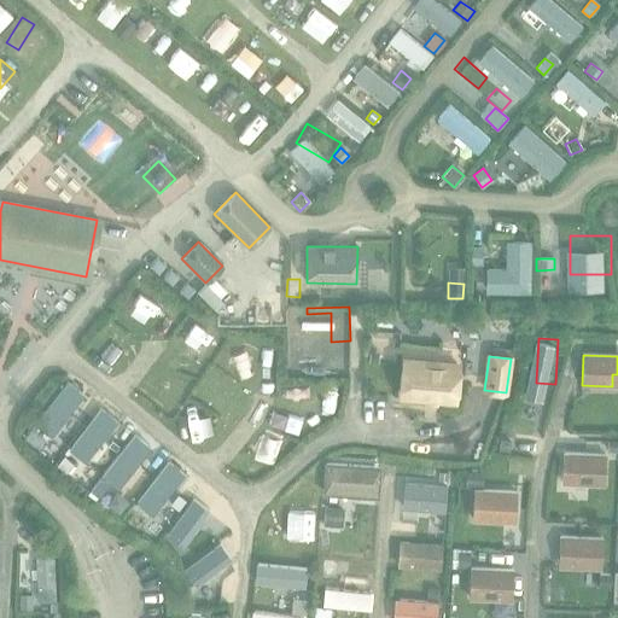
[(406,360),(402,396),(453,401),(456,363),(406,360)]
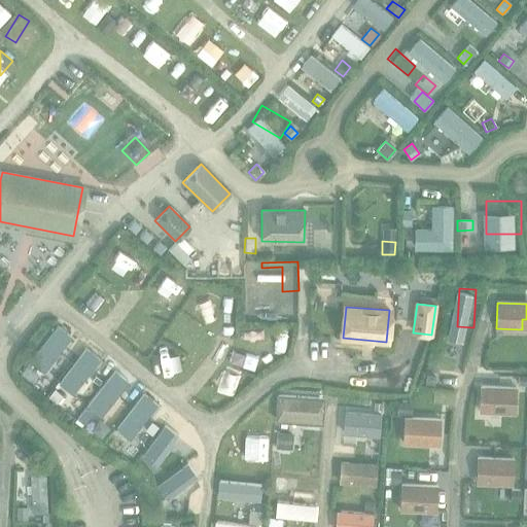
[(26,366),(20,374),(32,383),(38,376),(26,366)]
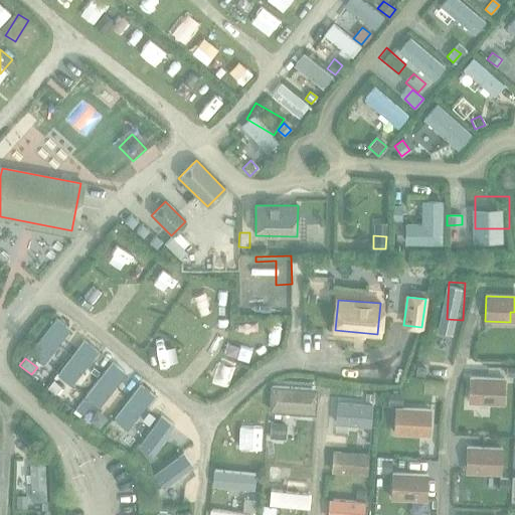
[(415,367),(414,374),(423,375),(424,367),(415,367)]
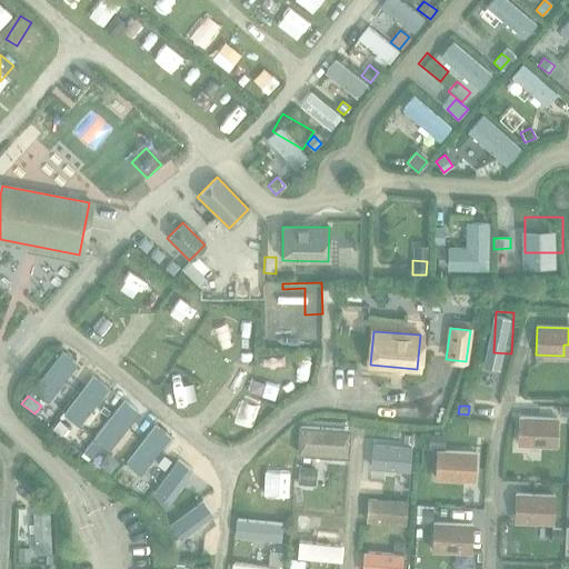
[(568,417),(568,407),(558,407),(558,417),(568,417)]
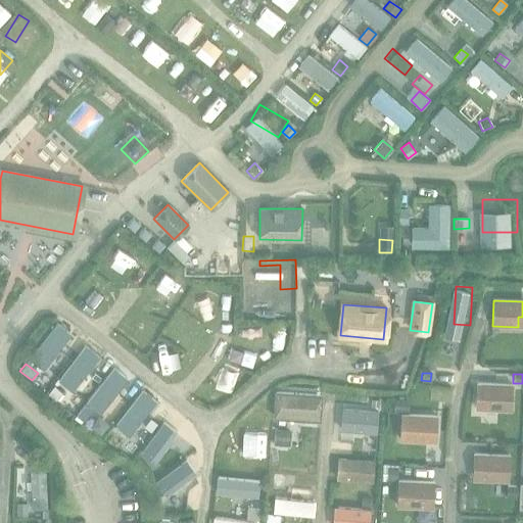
[(512,385),(477,384),(476,399),(485,399),(485,410),(511,411),(512,385)]
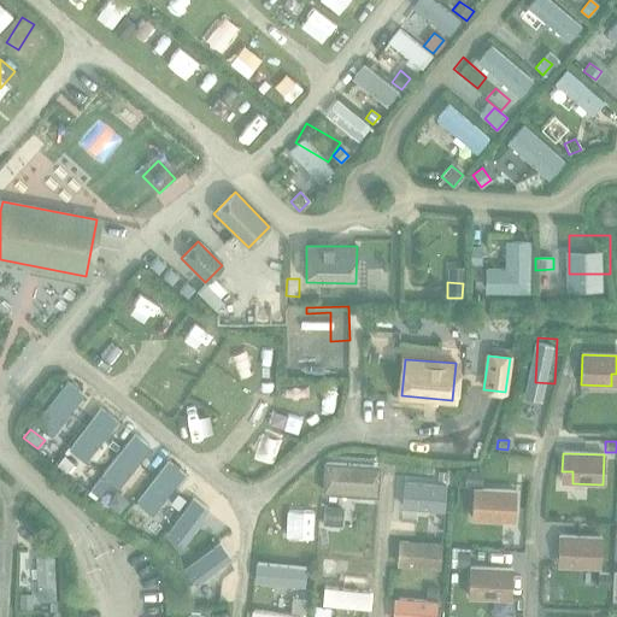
[(64,458),(57,466),(65,474),(72,465),(64,458)]
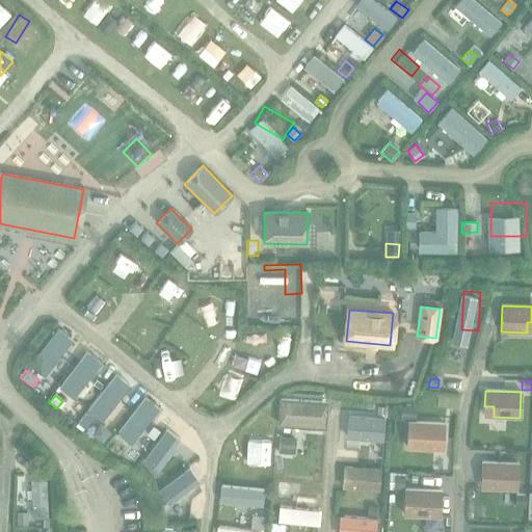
[(327,401),(280,397),(277,425),(325,428),(327,401)]
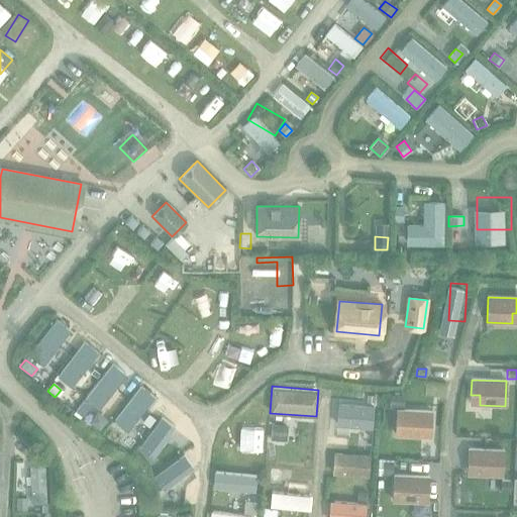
[(70,393),(64,401),(72,407),(78,399),(70,393)]
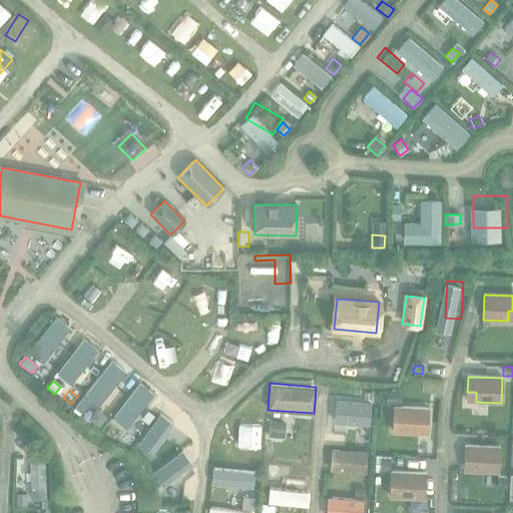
[(386,394),(386,405),(398,405),(398,394),(386,394)]
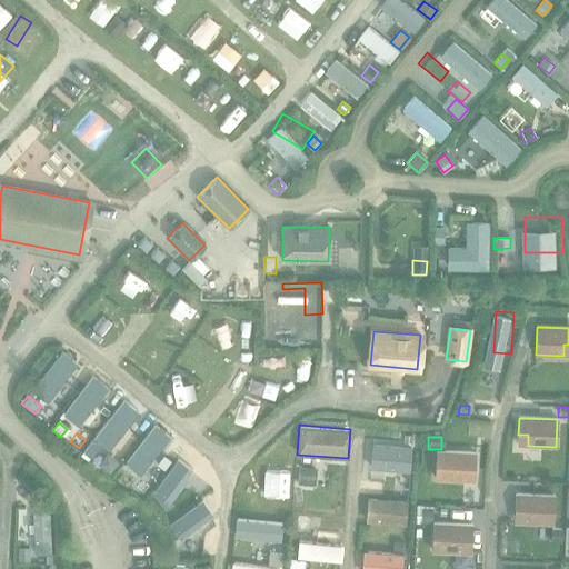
[(92,440),(83,451),(90,457),(99,446),(92,440)]
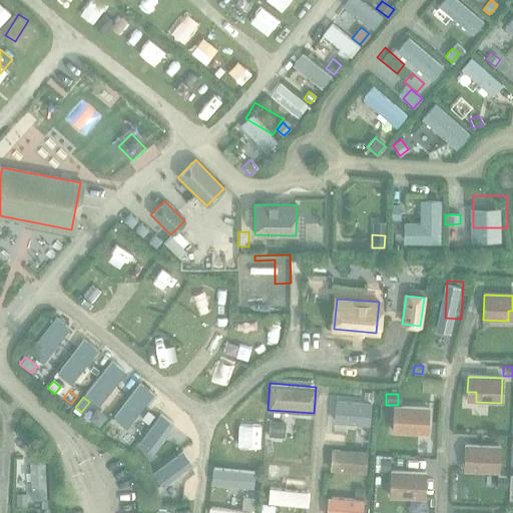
[(370,405),(336,402),(335,412),(345,413),(344,422),(369,424),(370,405)]
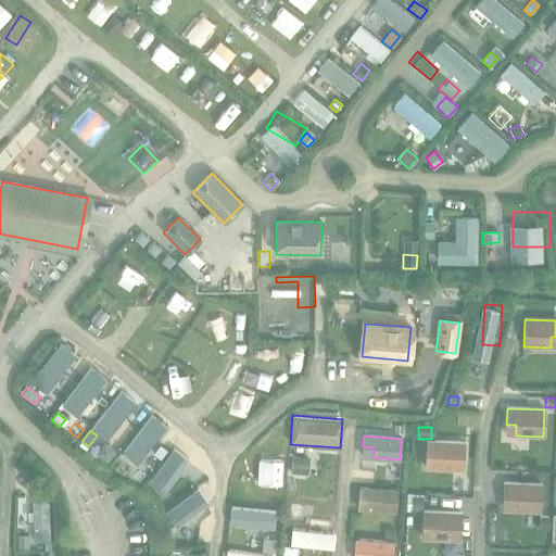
[(426,469),(463,471),(464,441),(427,439),(426,469)]
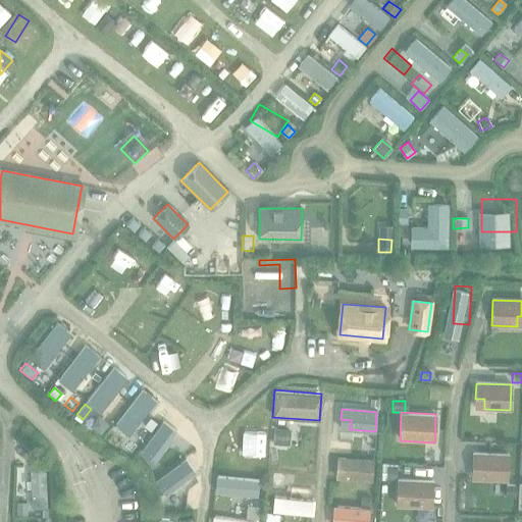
[(151,419),(144,427),(151,432),(157,424),(151,419)]
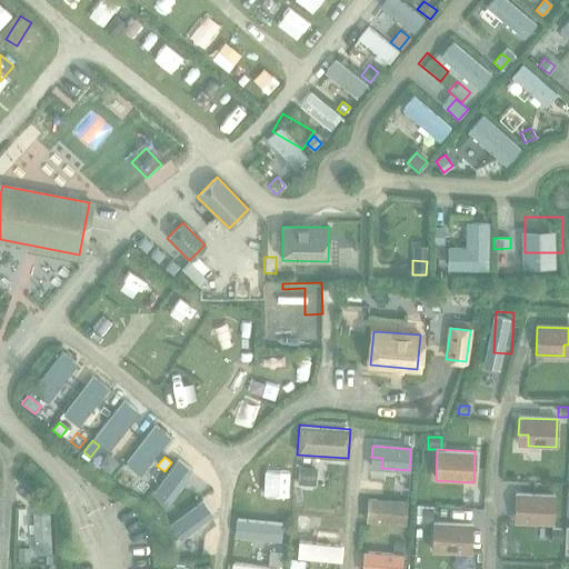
[(250,459),(249,476),(296,478),(297,462),(250,459)]
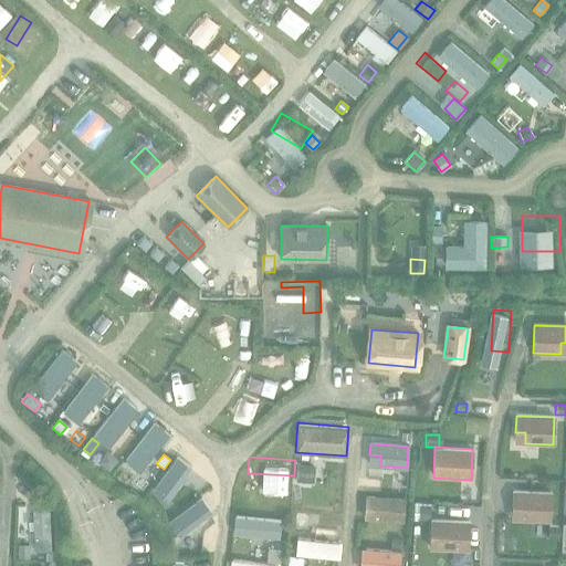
[(297,464),(296,479),(312,480),(313,465),(297,464)]
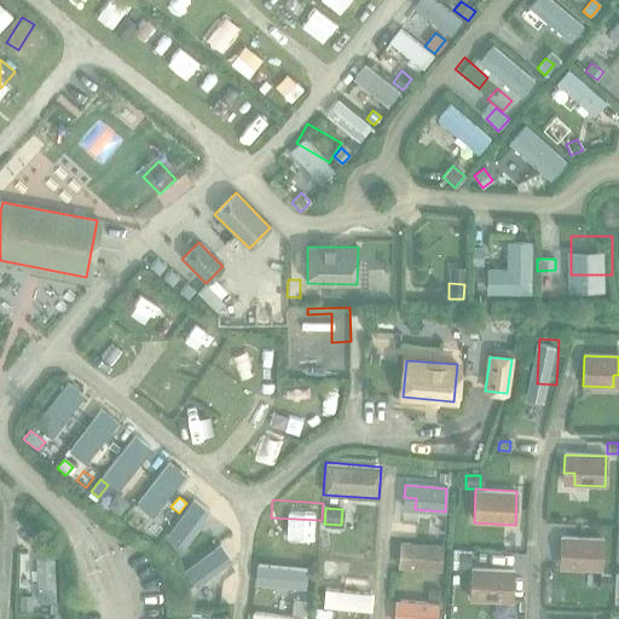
[(434,521),(423,532),(432,541),(443,531),(434,521)]
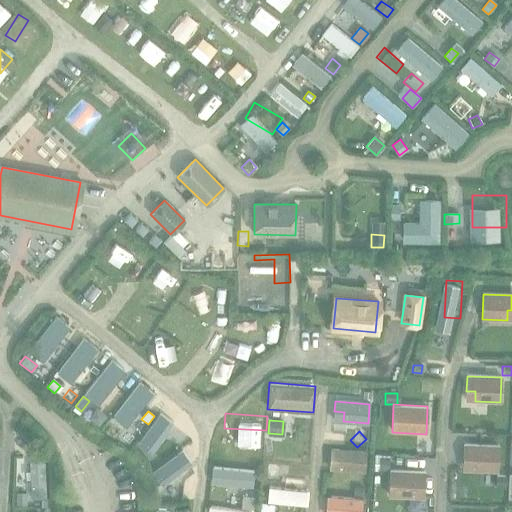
[(184,445),(163,457),(174,475),(194,464),(184,445)]
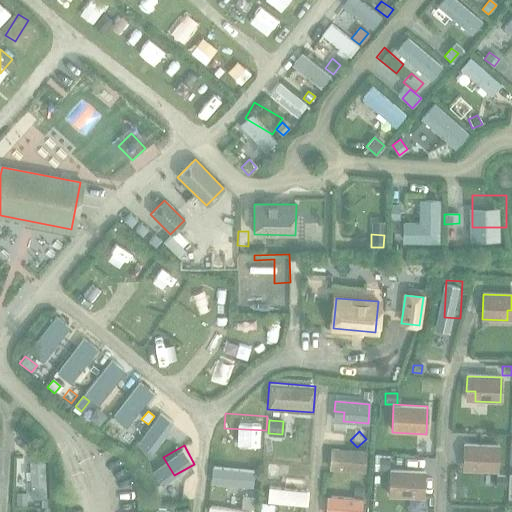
[(498,446),(464,445),(463,460),(473,460),(472,470),(497,471),(498,446)]
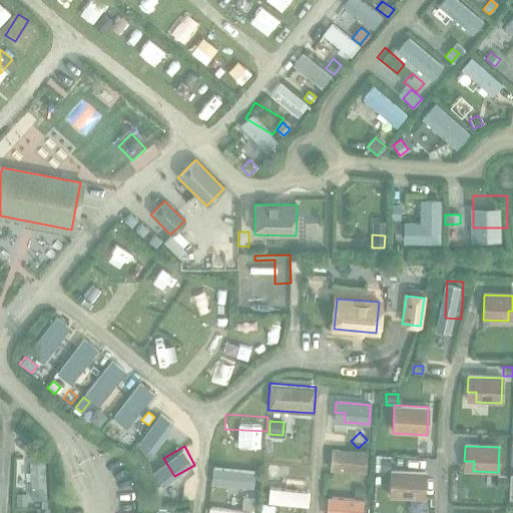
[(366,453),(332,450),(331,463),(341,463),(340,470),(365,472),(366,453)]
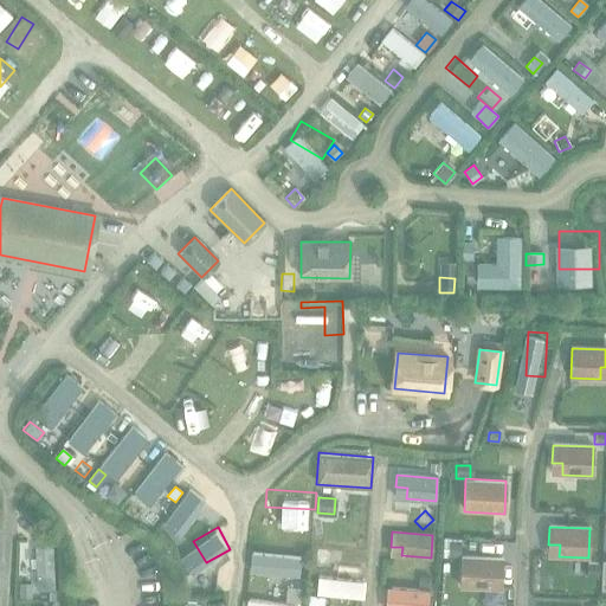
[(60,533),(38,533),(39,577),(60,575),(60,533)]
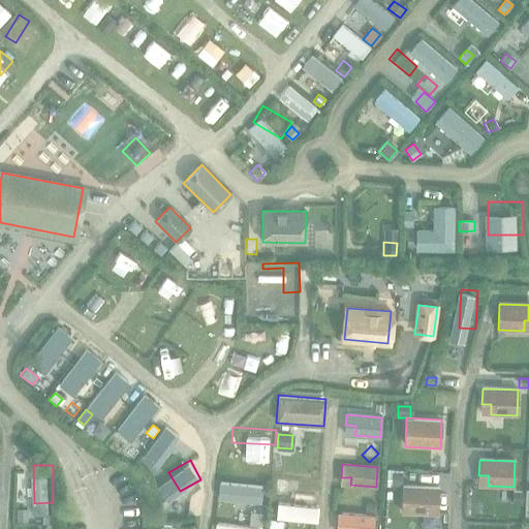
[(251,471),(250,481),(262,483),(263,472),(251,471)]
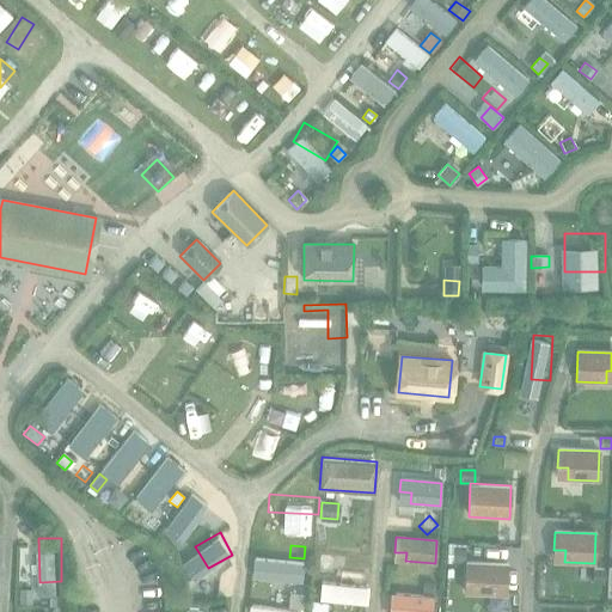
[(464,563),(465,548),(454,546),(453,563),(464,563)]
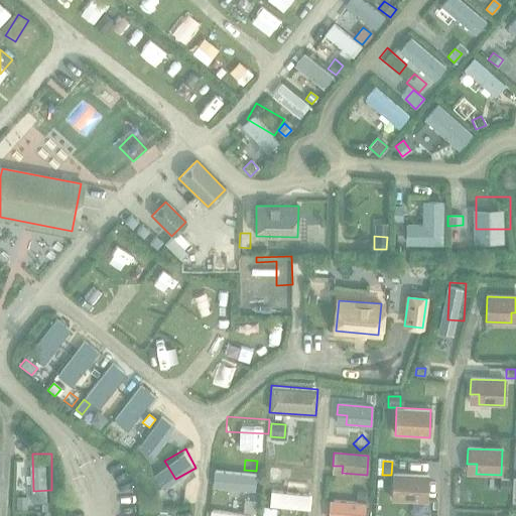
[(269,468),(268,478),(280,480),(281,470),(269,468)]
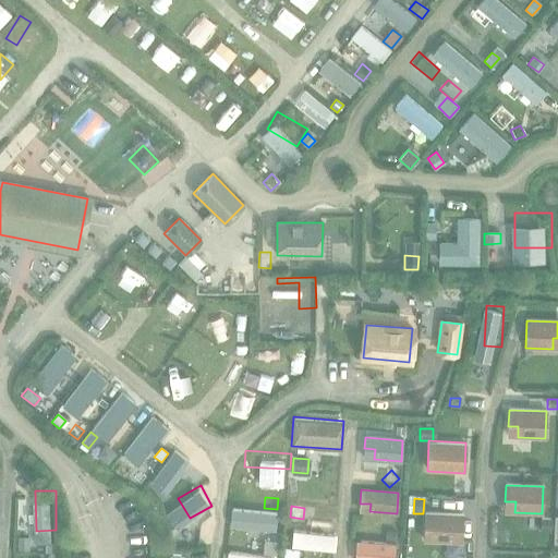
[(423,542),(462,544),(463,513),(425,511),(423,542)]
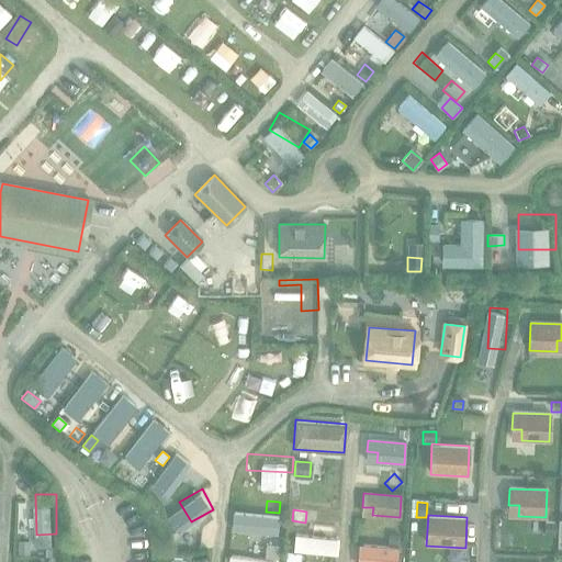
[(543,536),(554,537),(555,524),(544,523),(543,536)]
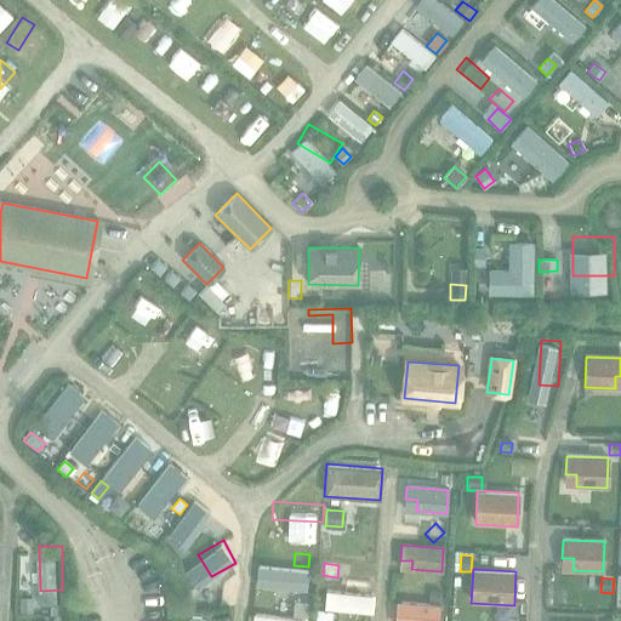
[(440,604),(442,591),(429,590),(428,603),(440,604)]
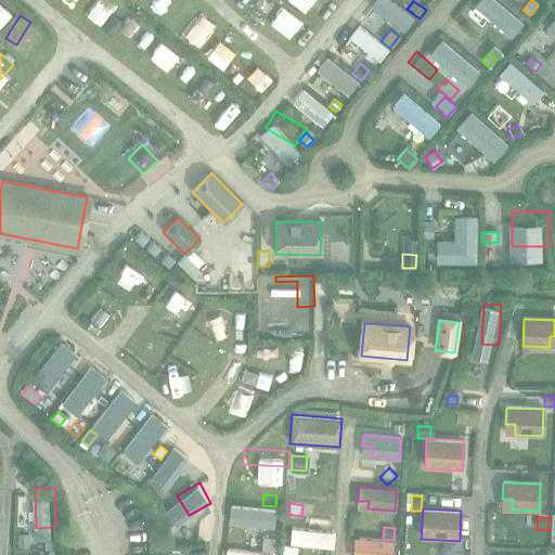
[(17,536),(17,547),(28,547),(28,536),(17,536)]
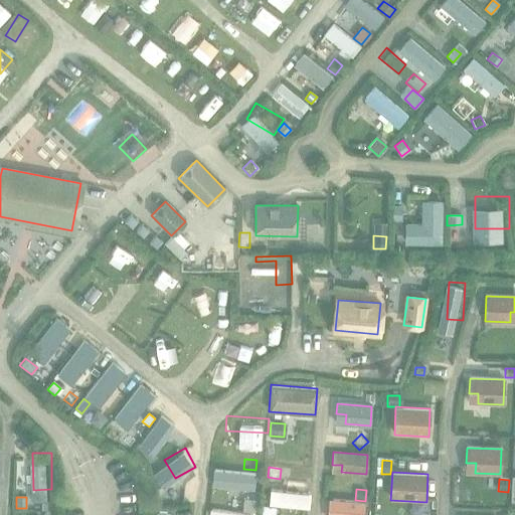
[(243,500),(242,511),(253,512),(254,501),(243,500)]
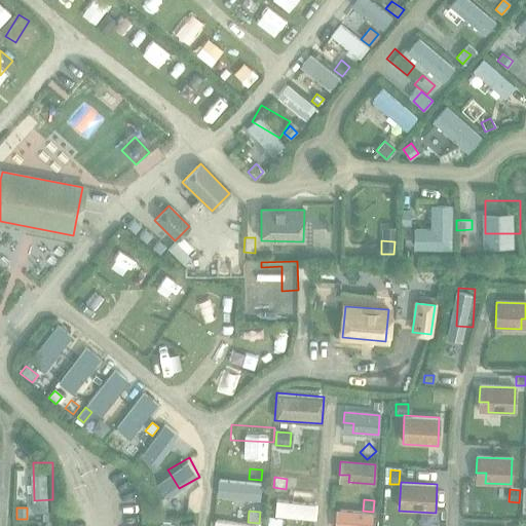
[(370,525),(371,514),(336,511),(335,523),(345,524),(344,525),(370,525)]
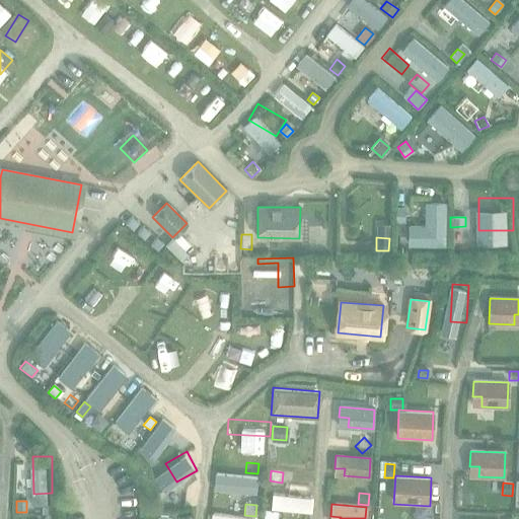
[(264,510),(263,518),(268,518),(275,518),(277,511),(264,510)]
